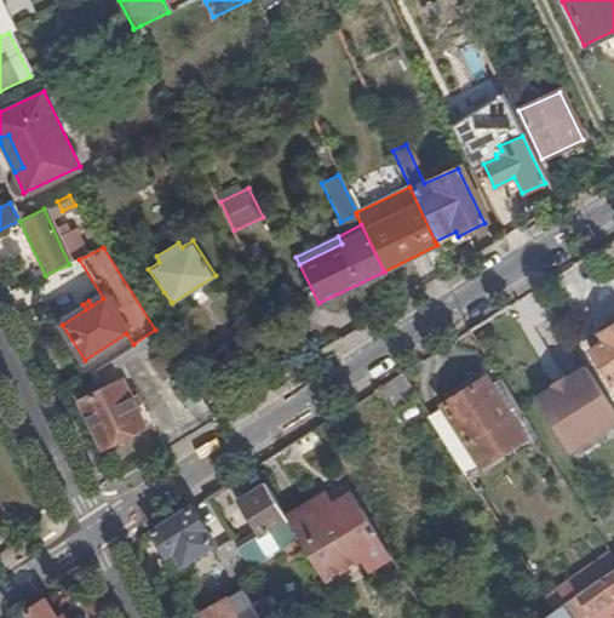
[(171,302),(164,292),(156,297),(162,307),(171,302)]
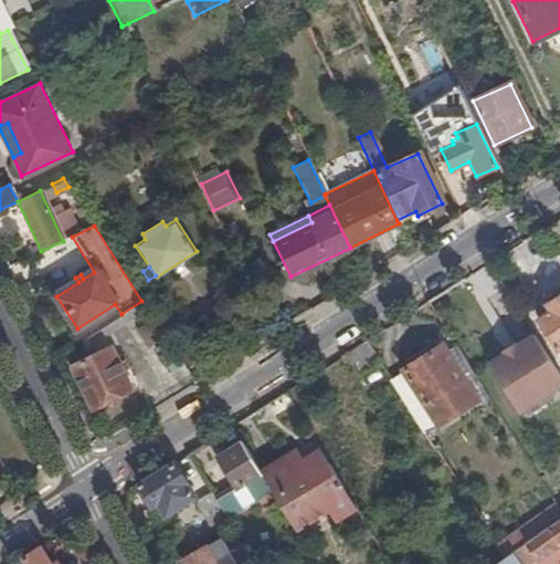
[(559,296),(534,314),(559,355),(559,296)]
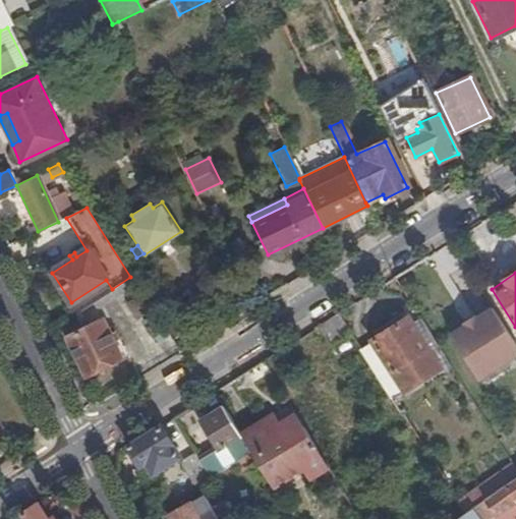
[(112,289),(91,303),(94,307),(134,283),(130,277),(112,289)]
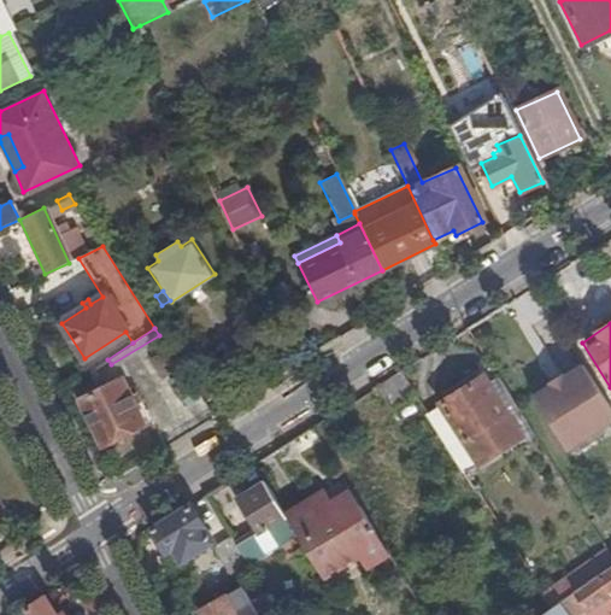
[(610,422),(610,409),(582,365),(563,379),(560,376),(548,384),(550,387),(533,398),(567,452),(610,422)]
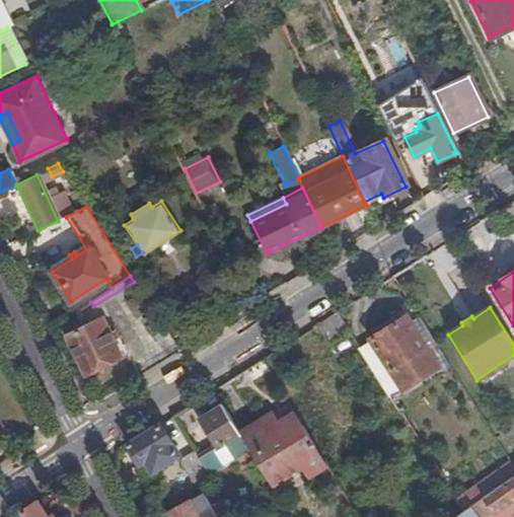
[(158,341),(168,334),(154,312),(143,319),(158,341)]
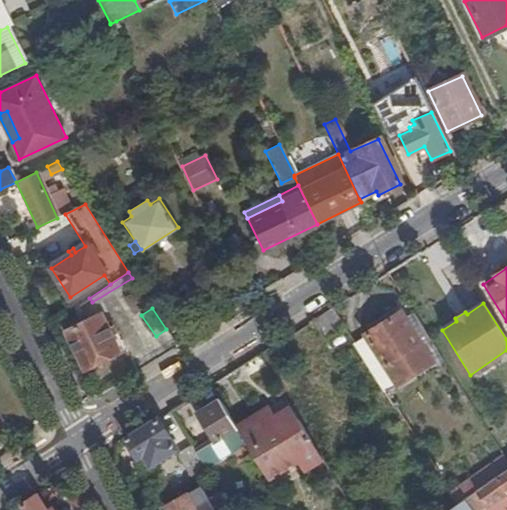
[(385,392),(440,358),(410,311),(401,316),(398,313),(364,333),(364,336),(353,343),(385,392)]
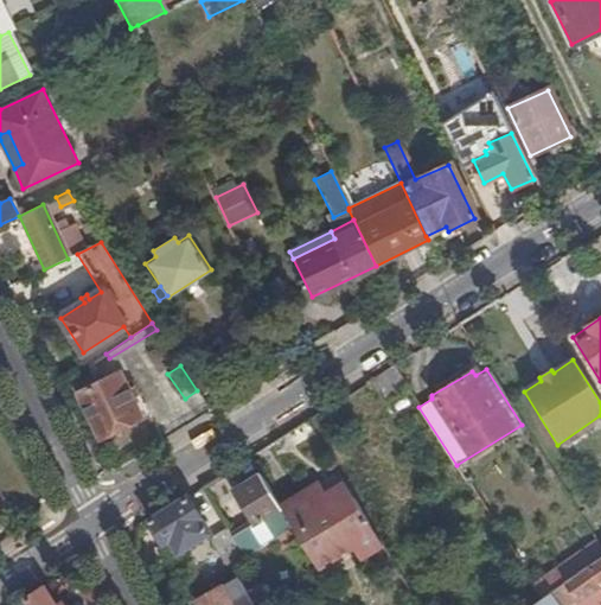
[(139,419),(117,374),(76,394),(97,439),(139,419)]
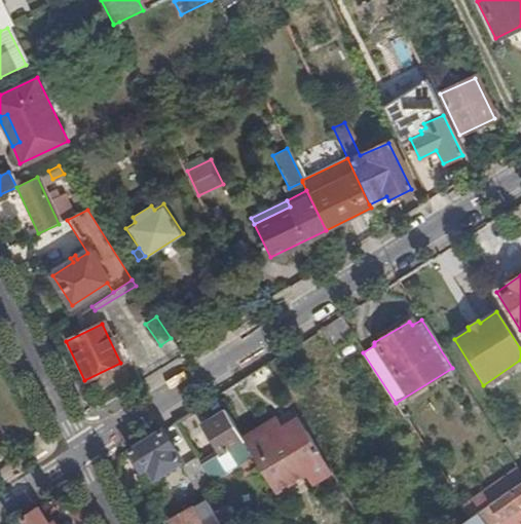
[(239,439),(213,397),(205,402),(210,410),(209,411),(213,417),(201,423),(219,452),(199,463),(210,481),(236,464),(250,455),(239,439)]
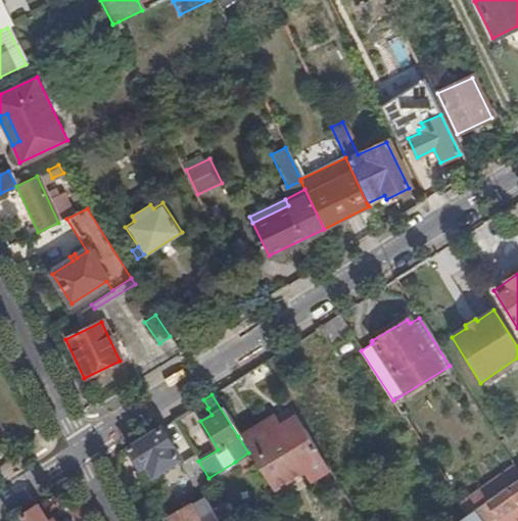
[(279,425),(294,416),(289,407),(273,416),(279,425)]
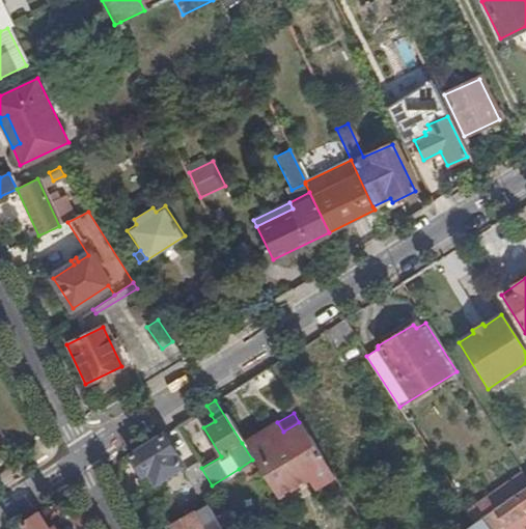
[(312,490),(333,476),(299,422),(283,432),(277,422),(242,443),(252,460),(258,469),(275,498),(306,479),(312,490)]
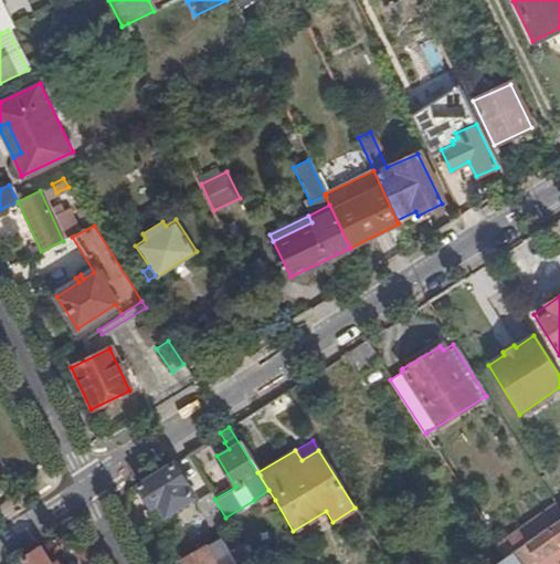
[(172,462),(135,486),(148,505),(156,501),(164,514),(192,497),(172,462)]
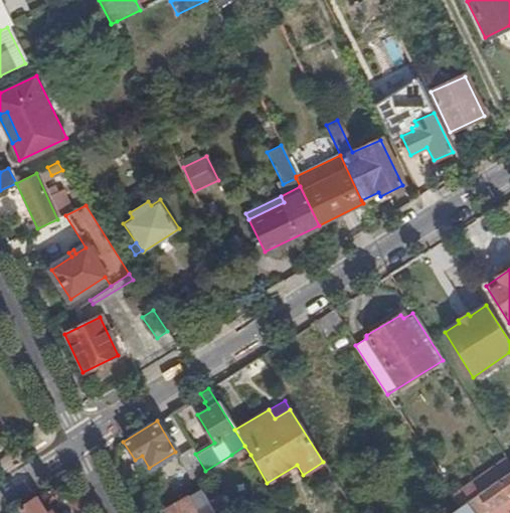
[(237,464),(250,455),(244,446),(231,455),(237,464)]
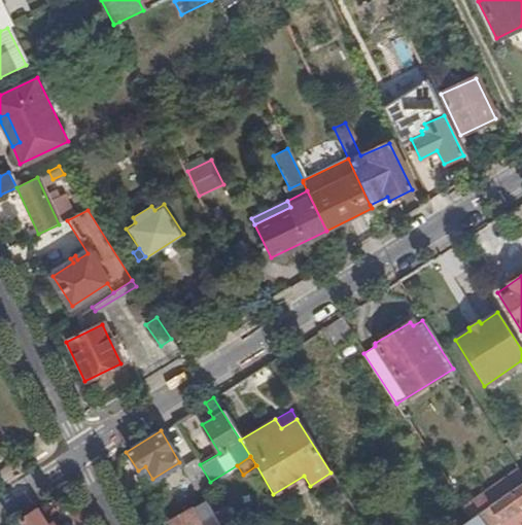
[(181,468),(196,492),(210,482),(200,464),(195,457),(182,465),(181,468)]
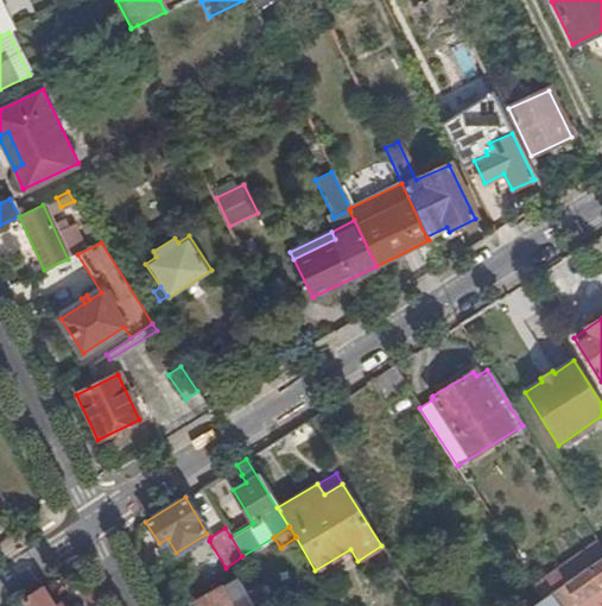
[(543,598),(551,592),(601,556),(601,548),(597,542),(533,584),(543,598)]
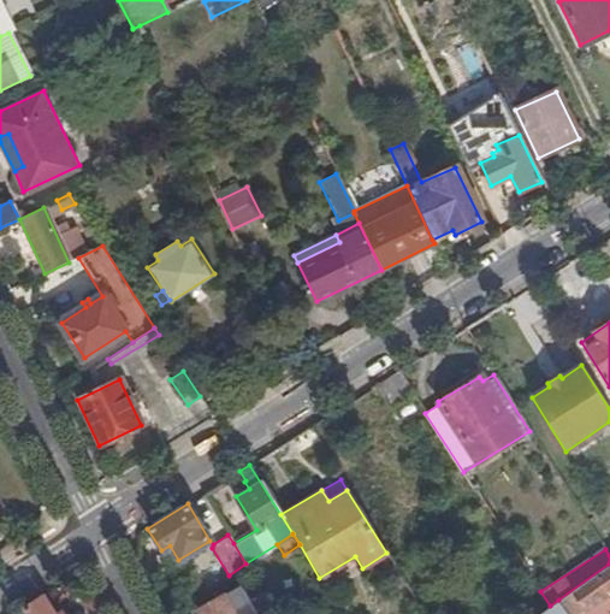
[(609,564),(558,600),(568,613),(576,613),(609,591),(609,564)]
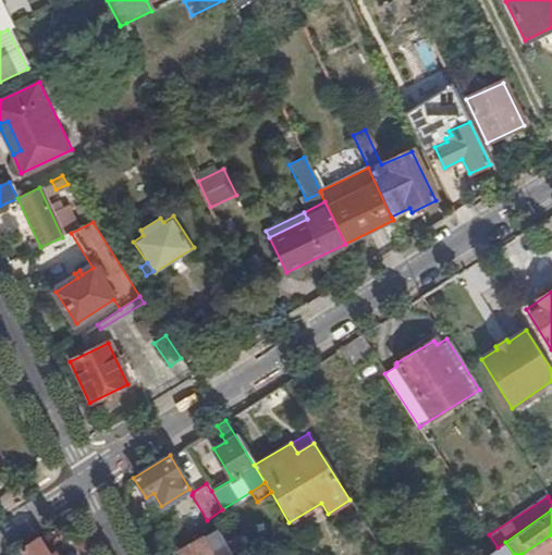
[(234,554),(217,528),(178,551),(181,554),(234,554)]
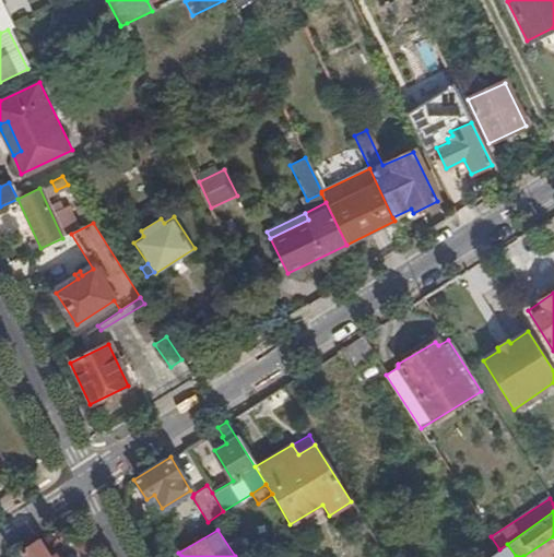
[(54,556),(48,556),(39,543),(21,555),(22,556),(57,556),(56,556),(54,556)]
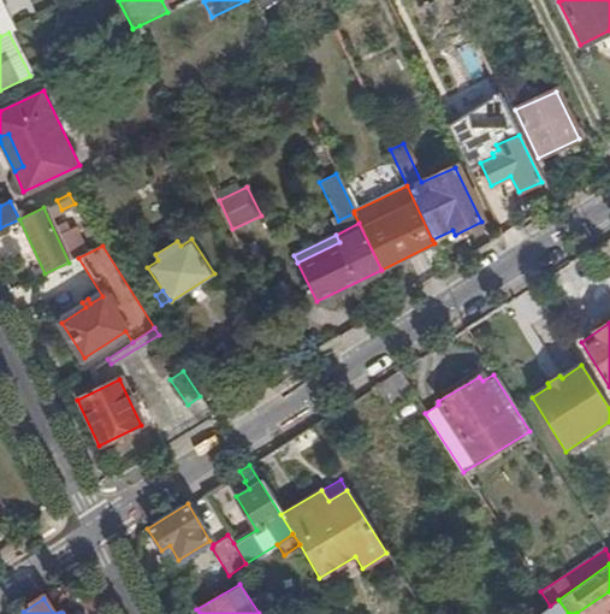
[(568,613),(558,600),(550,606),(537,613),(568,613)]
